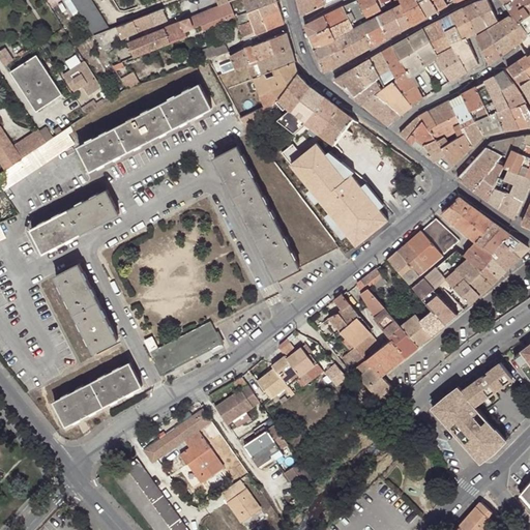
[(72,0),(77,6),(95,35),(112,28),(101,12),(92,0),(72,0)]
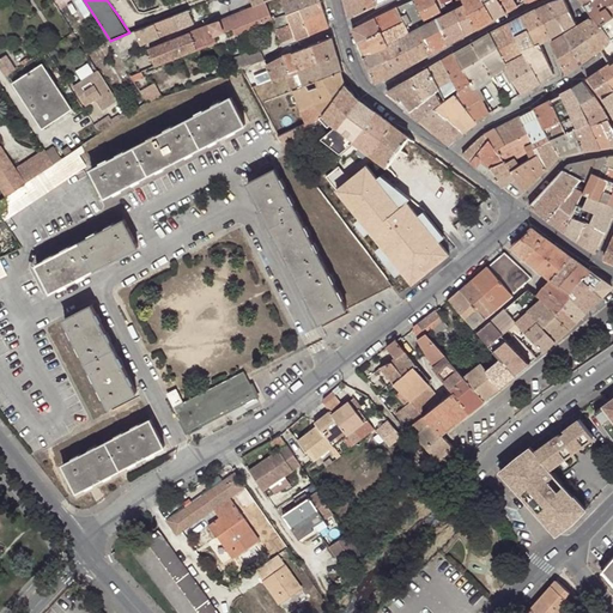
[(322,1),(321,0),(283,0),(287,13),(301,8),(322,1)]
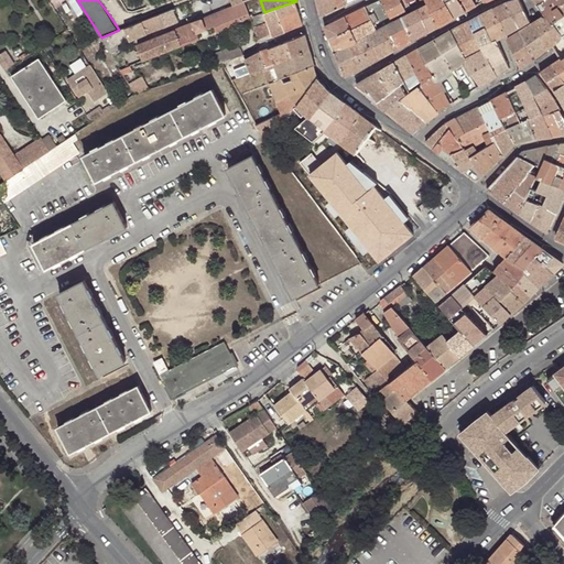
[(322,17),(347,4),(346,0),(317,0),(322,17)]
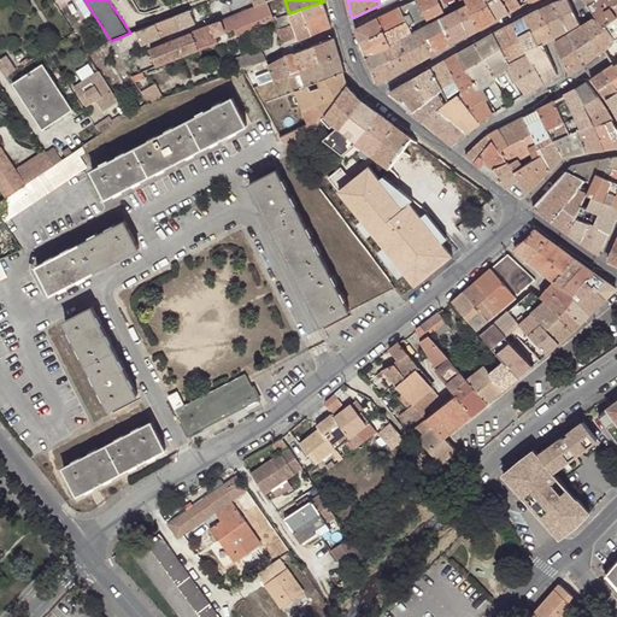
[(413,31),(423,27),(429,24),(427,19),(417,0),(415,0),(400,7),(413,31)]
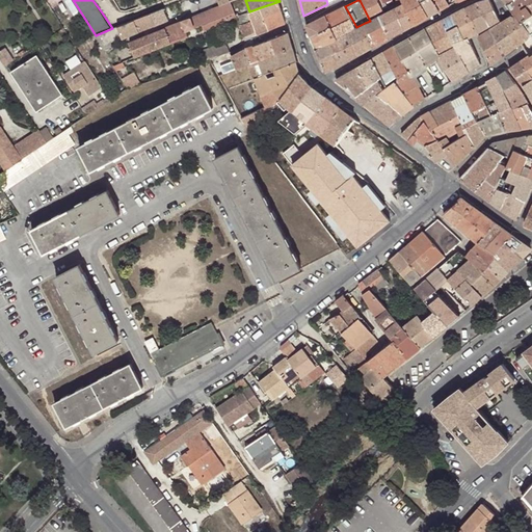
[(360,0),(368,17),(382,9),(378,0),(360,0)]
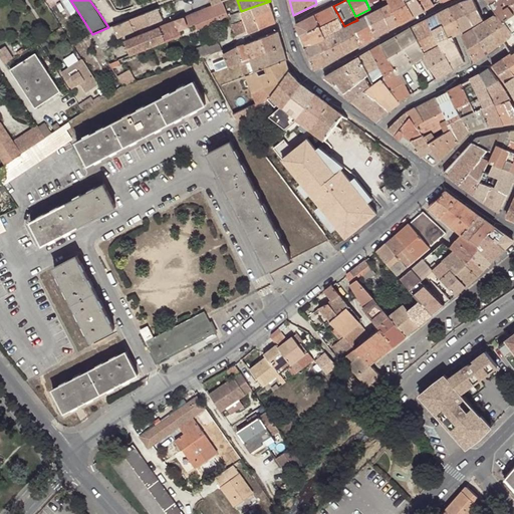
[(405,0),(388,0),(390,4),(399,24),(414,16),(405,0)]
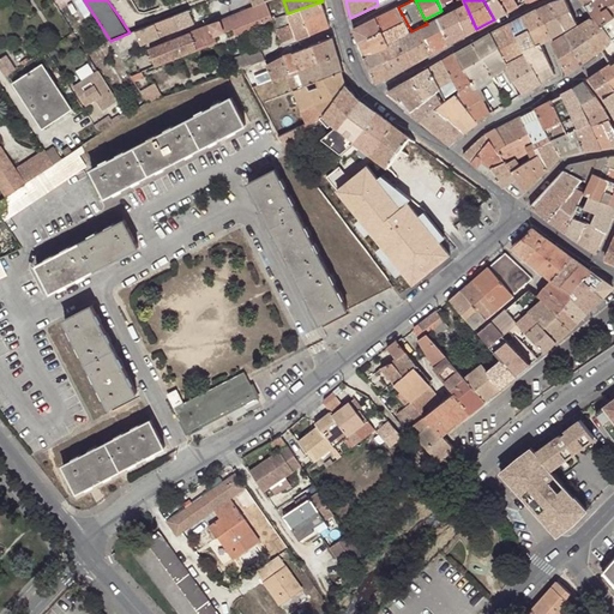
[(483,0),(494,19),(507,12),(500,0),(483,0)]
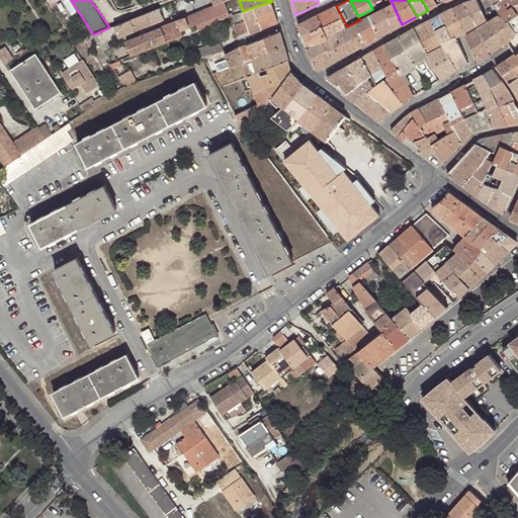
[(422,0),(428,10),(438,5),(435,0),(422,0)]
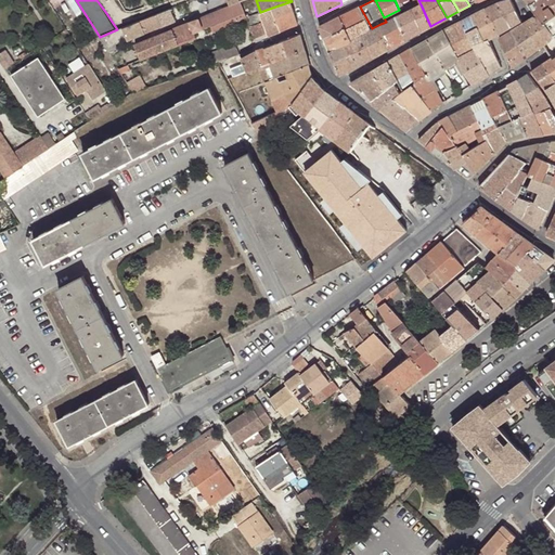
[(511,0),(504,0),(498,2),(511,27),(523,21),(511,0)]
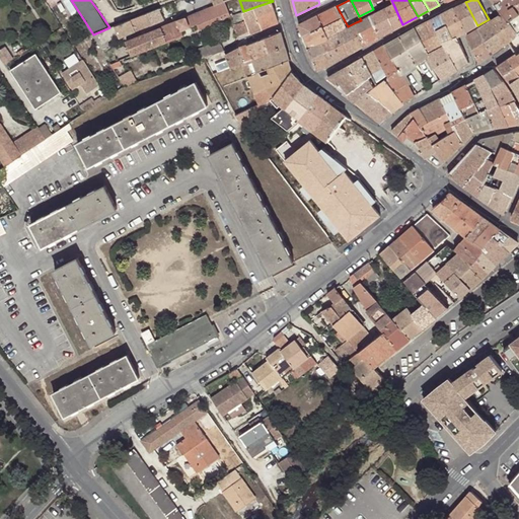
[(518,0),(501,0),(496,3),(504,14),(509,21),(518,14),(518,9),(515,5),(518,2),(518,0)]
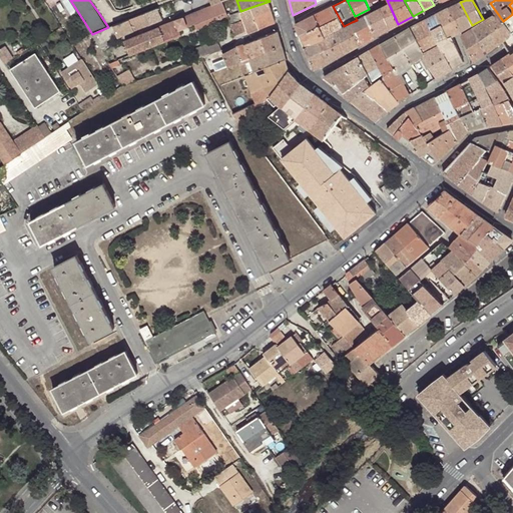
[(229,17),(222,1),(213,5),(191,14),(195,24),(197,29),(229,17)]
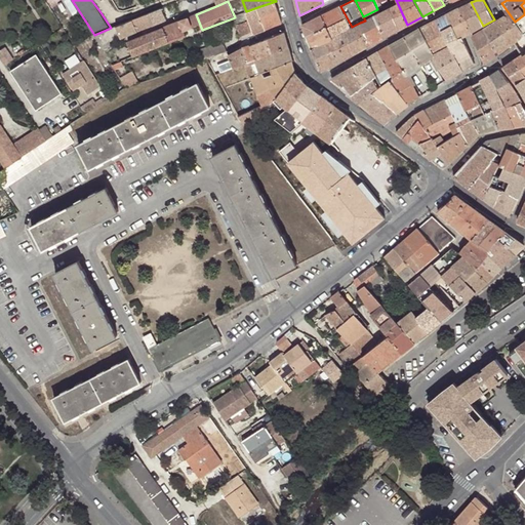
[(279,10),(276,1),(257,7),(260,16),(279,10)]
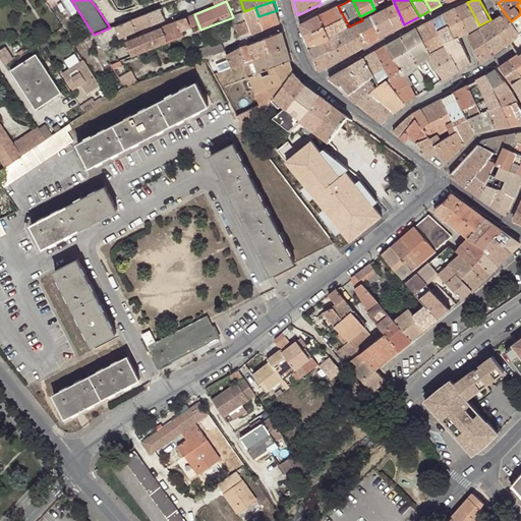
[(456,7),(469,32),(479,25),(467,2),(456,7)]
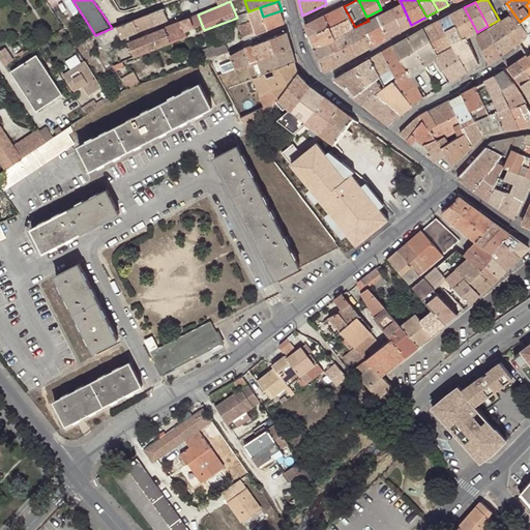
[(402,4),(398,6),(394,8),(404,29),(411,25),(402,4)]
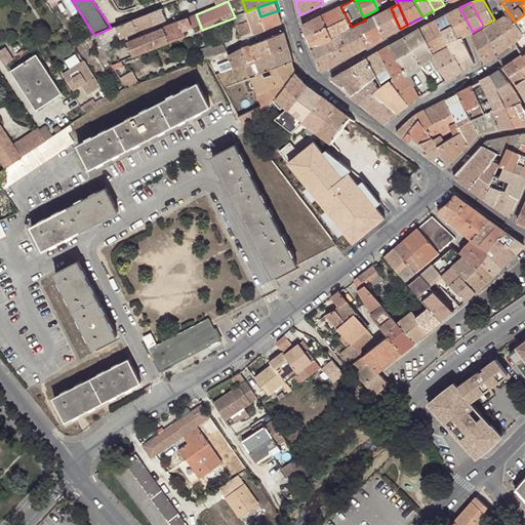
[(352,27),(340,6),(322,15),(327,27),(332,38),(345,31),(352,27)]
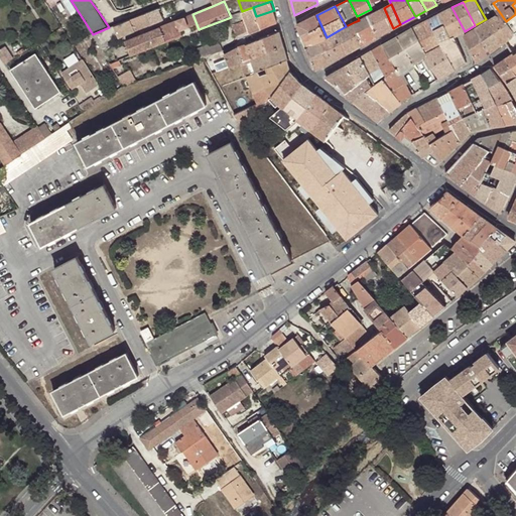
[(244,20),(249,33),(260,29),(256,16),(253,7),(242,11),(242,12),(244,20)]
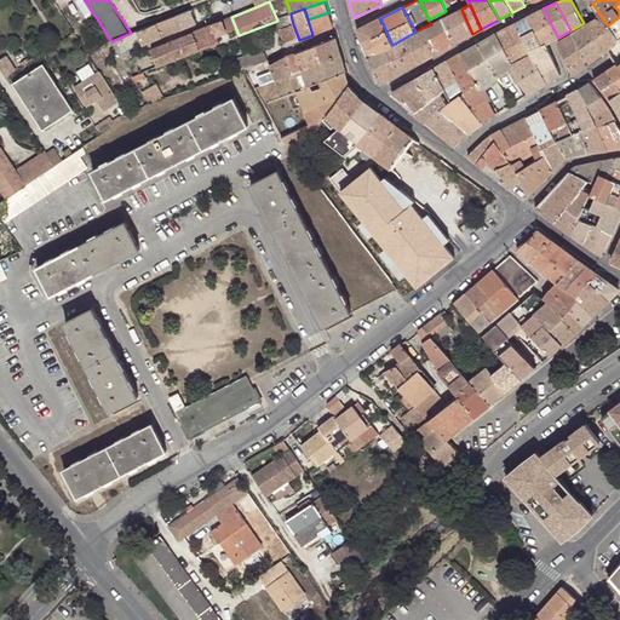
[(547,44),(558,38),(543,9),(528,17),(543,45),(547,44)]
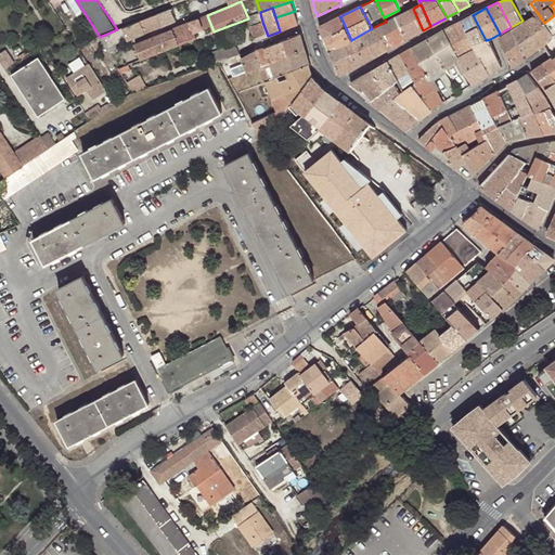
[(423,30),(413,9),(401,14),(396,17),(405,40),(423,30)]
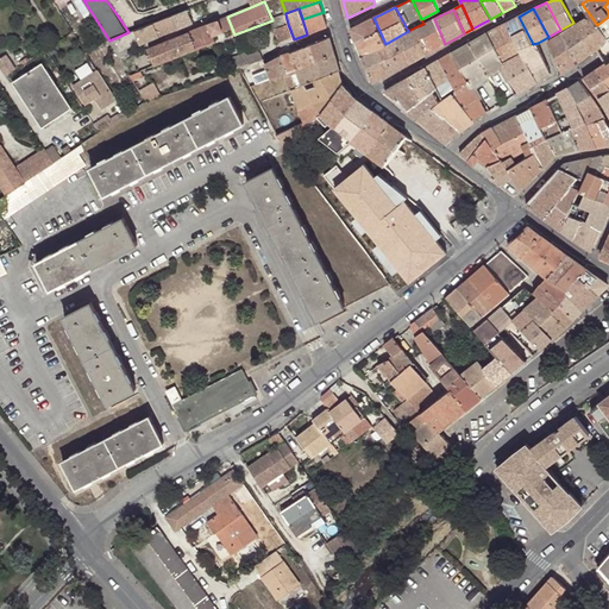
[(194,23),(188,11),(154,23),(161,37),(194,23)]
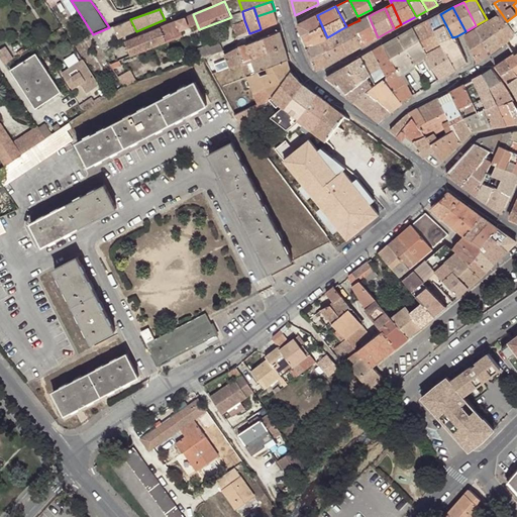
[(256,16),(261,29),(278,23),(275,10),(256,16)]
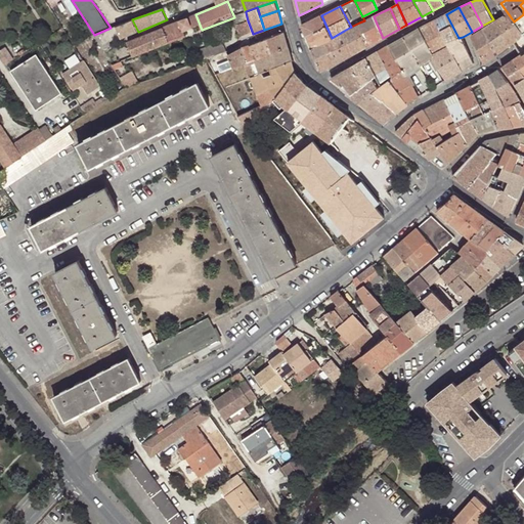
[(246,12),(234,17),(236,25),(248,20),(246,12)]
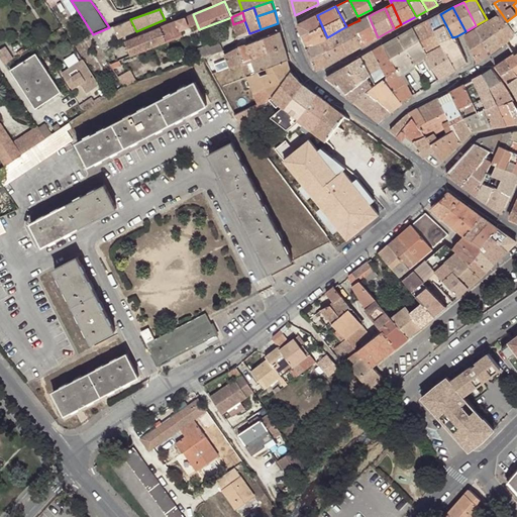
[(197,24),(193,14),(163,26),(168,41),(185,35),(182,30),(197,24)]
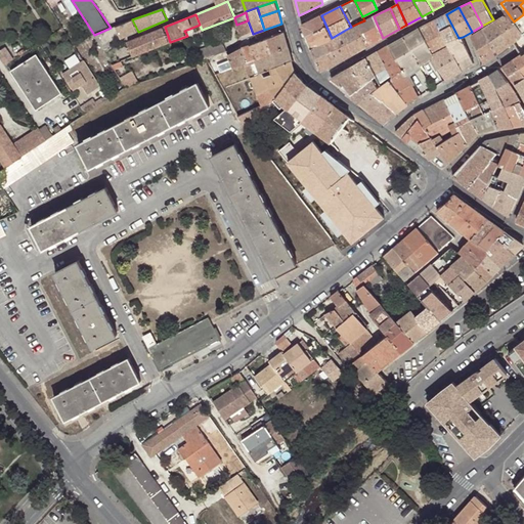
[(450,46),(459,38),(446,14),(436,19),(450,46)]
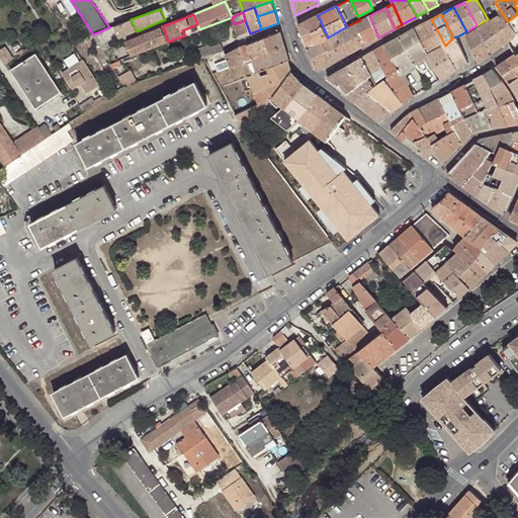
[(505,44),(508,41),(517,34),(517,33),(517,32),(508,21),(503,14),(499,15),(488,22),(505,44)]
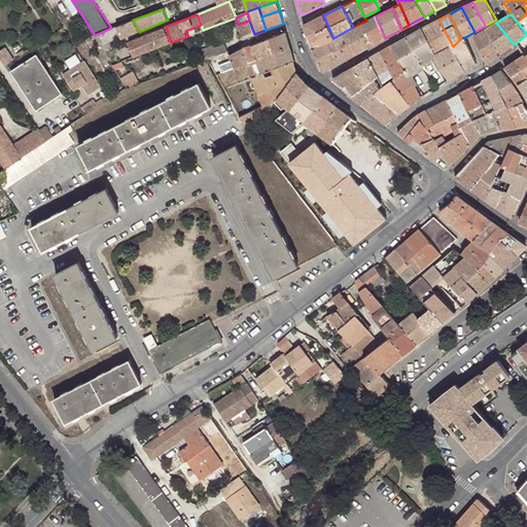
[(526,14),(517,22),(526,33),(526,32),(526,14)]
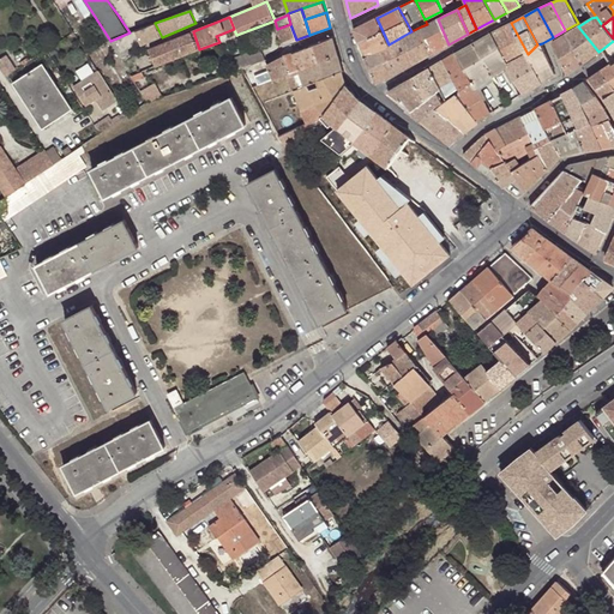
[(383,31),(377,18),(353,29),(359,43),(383,31)]
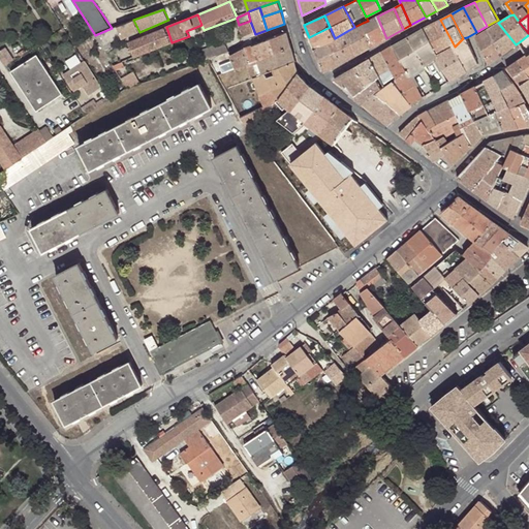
[(368,21),(363,23),(372,45),(386,38),(377,17),(368,21)]
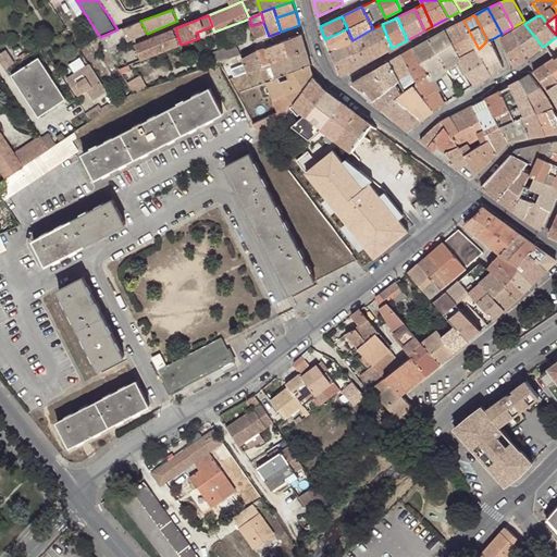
[(147,34),(140,21),(123,28),(128,40),(135,38),(147,34)]
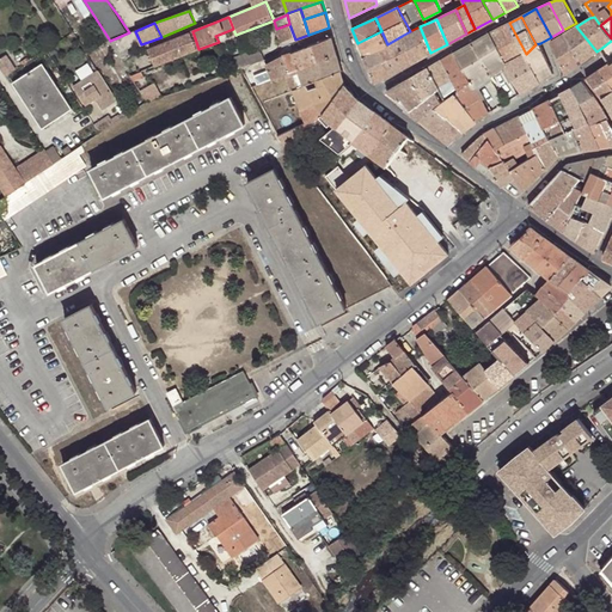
[(526,54),(509,23),(490,32),(506,63),(526,54)]
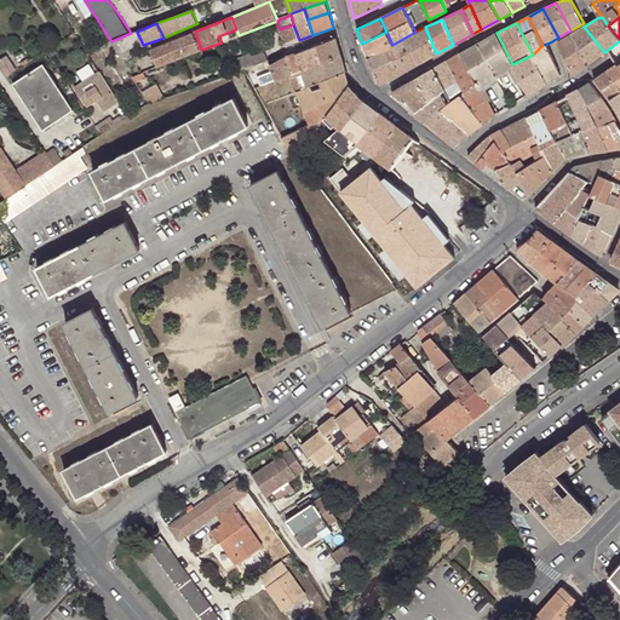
[(280,29),(285,46),(299,40),(293,24),(280,29)]
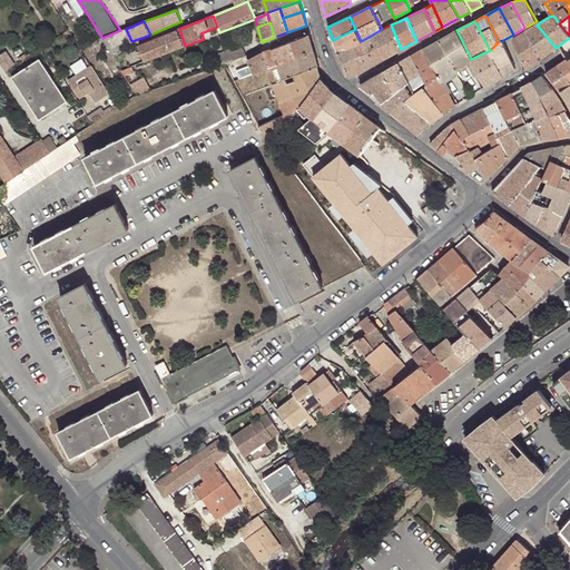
[(382,29),(374,33),(384,58),(401,49),(391,25),(382,29)]
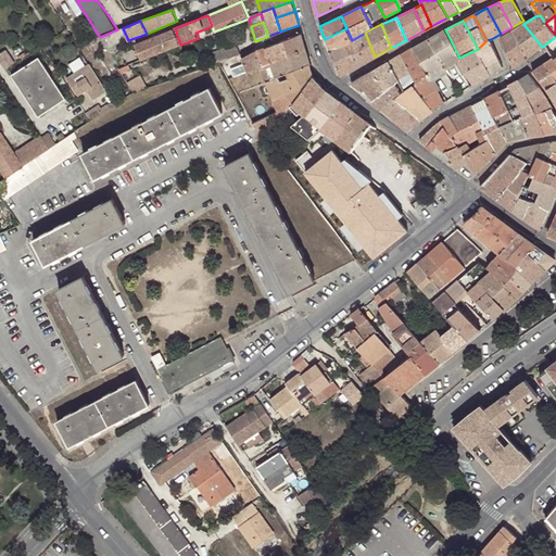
[(529,57),(542,47),(523,24),(514,30),(529,57)]
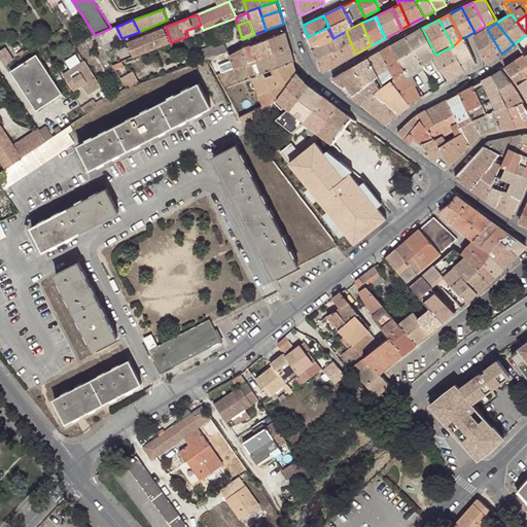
[(111,28),(95,35),(104,50),(113,46),(111,42),(121,38),(116,27),(111,28)]
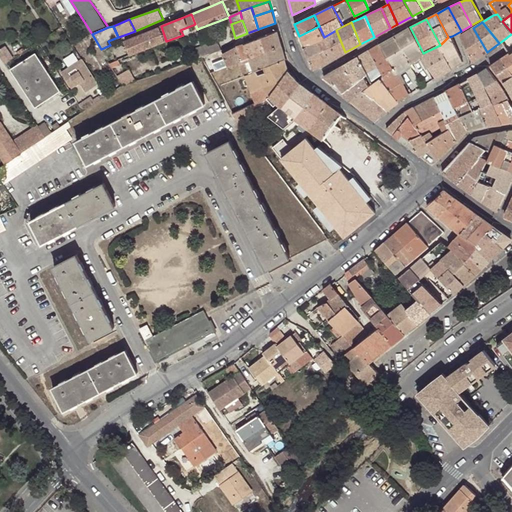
[(138,35),(144,50),(154,46),(166,41),(161,26),(138,34),(138,35)]
